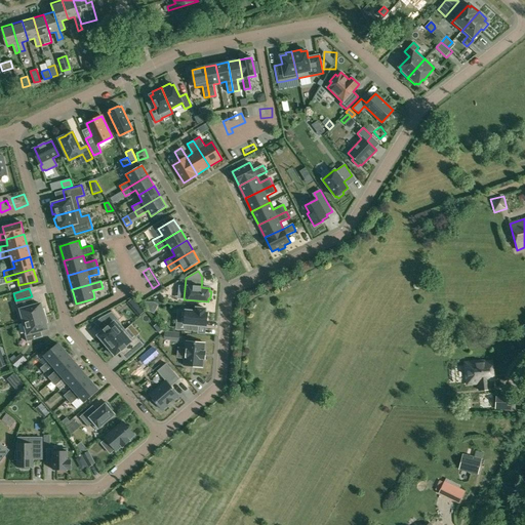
[(18,310),(22,322),(46,316),(44,308),(42,309),(40,304),(18,310)]
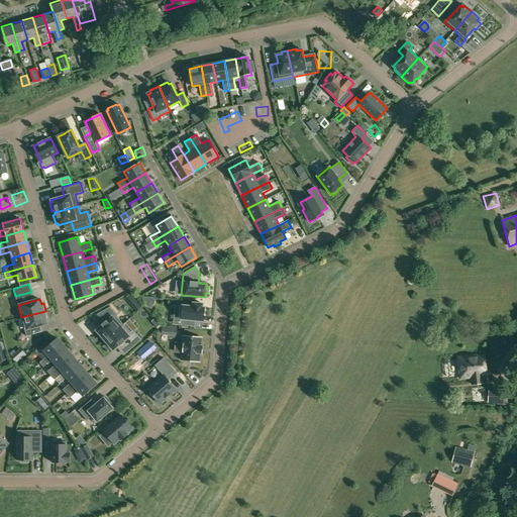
[(137,311),(142,306),(138,302),(133,306),(137,311)]
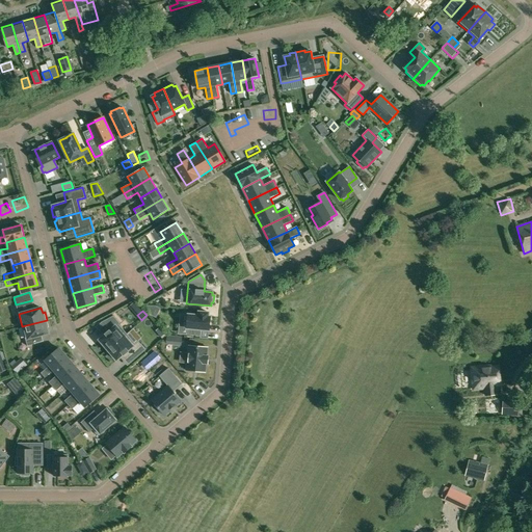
[(202,329),(209,330),(210,316),(208,316),(209,313),(198,312),(198,315),(188,314),(186,335),(201,336),(202,329)]
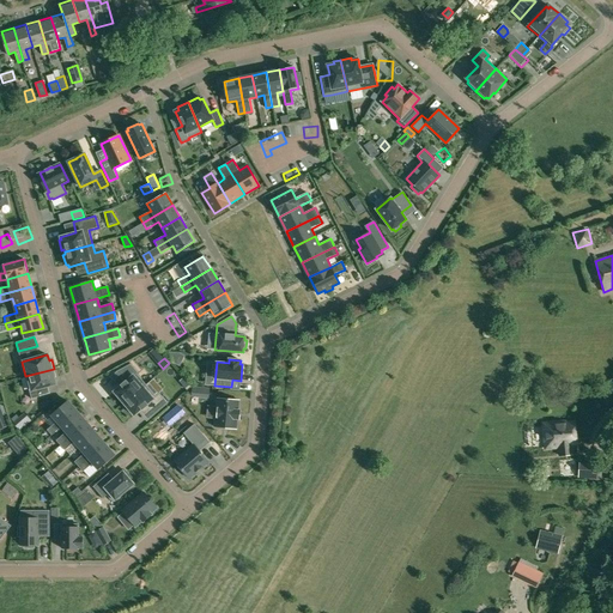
[(131,364),(117,371),(126,381),(121,384),(121,386),(114,392),(125,404),(146,384),(137,374),(138,372),(131,364)]
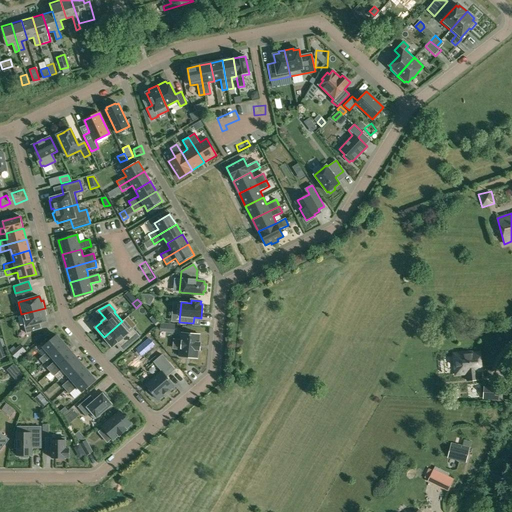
[(45,308),(21,314),(24,326),(32,324),(34,331),(42,329),(40,322),(46,320),(45,315),(47,315),(45,308)]
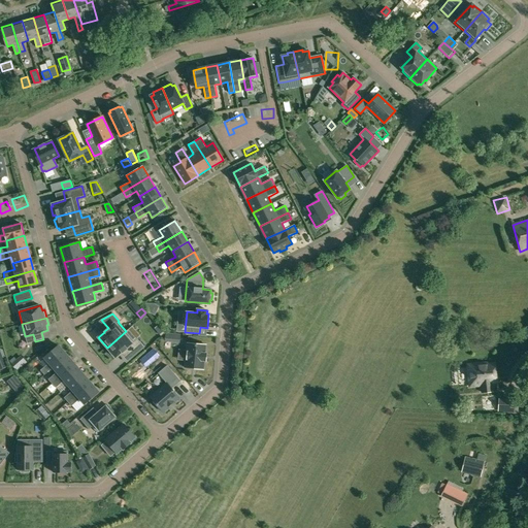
[(158,325),(155,328),(161,335),(164,332),(158,325)]
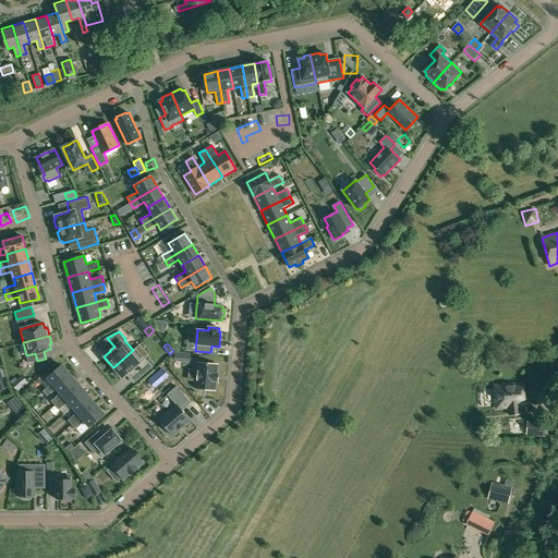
[(142,361),(133,350),(113,367),(117,371),(122,378),(129,373),(130,373),(132,371),(140,378),(153,367),(145,358),(142,361)]
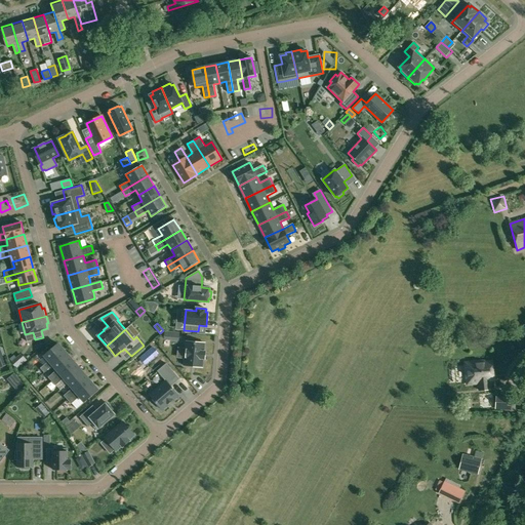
[(179,332),(165,331),(164,339),(178,340),(179,332)]
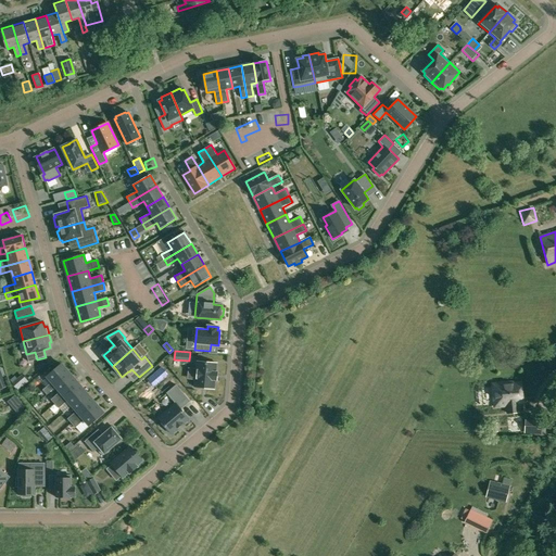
[(194,387),(214,389),(215,380),(217,380),(217,373),(216,373),(216,363),(197,362),(194,387)]
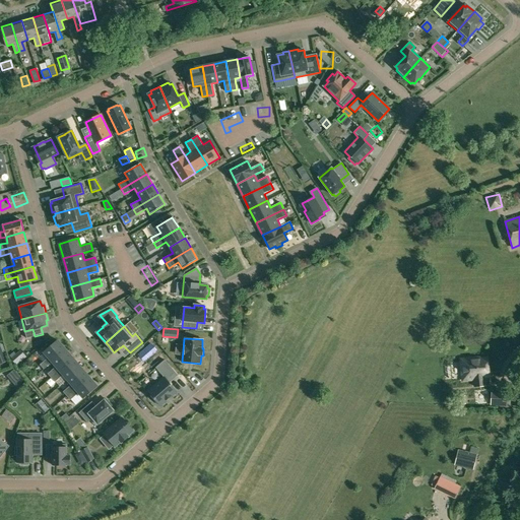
[(44,369),(52,362),(66,349),(58,340),(44,352),(49,358),(40,365),(44,369)]
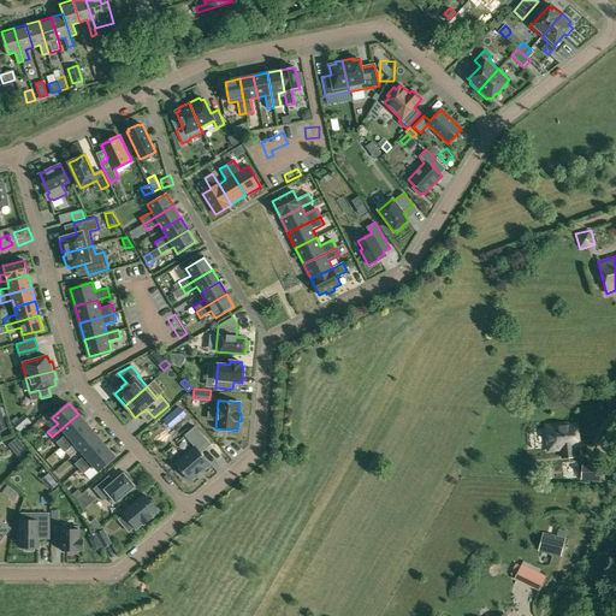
[(78,414),(61,428),(66,434),(57,443),(60,448),(87,425),(78,414)]
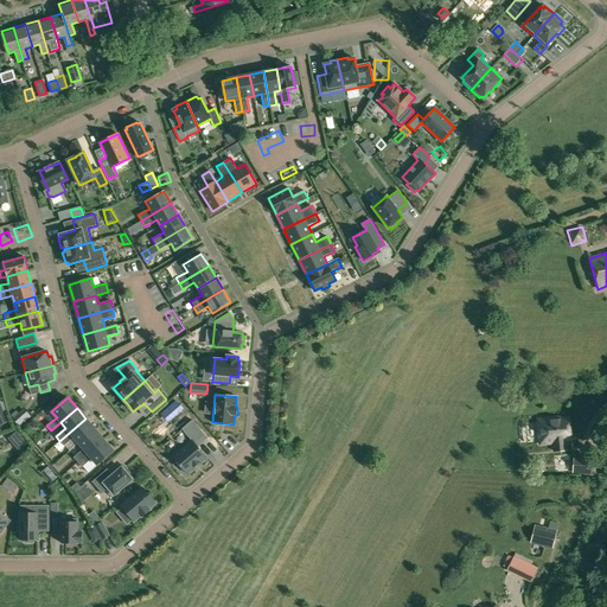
[(14,421),(19,426),(31,416),(26,411),(14,421)]
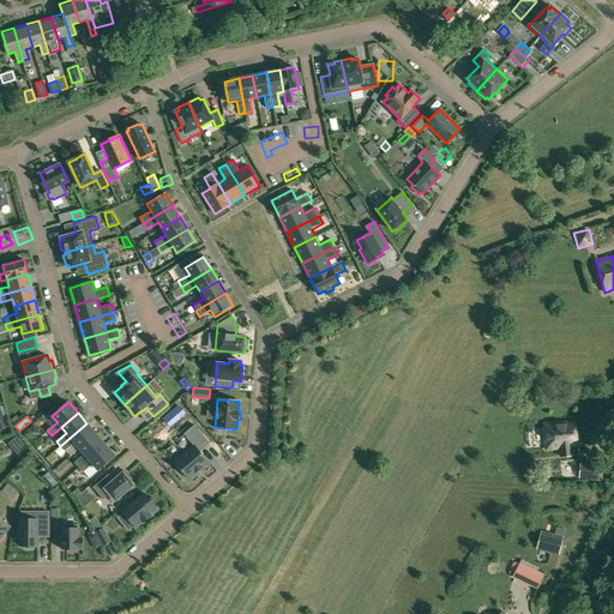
[(566,423),(566,422),(543,425),(546,450),(560,447),(560,456),(572,455),(571,445),(577,444),(575,423),(566,423)]
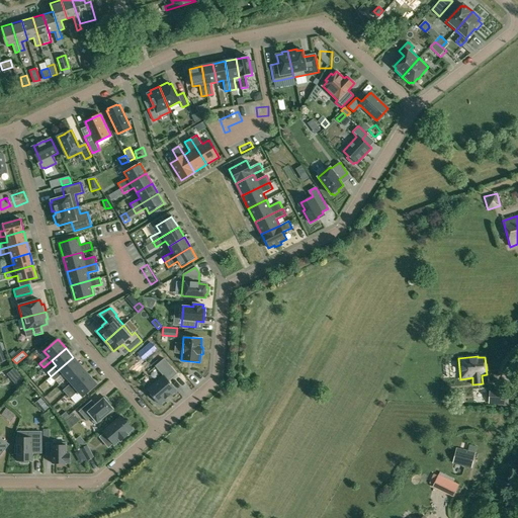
[(73,357),(51,376),(55,380),(63,373),(67,378),(81,366),(73,357)]
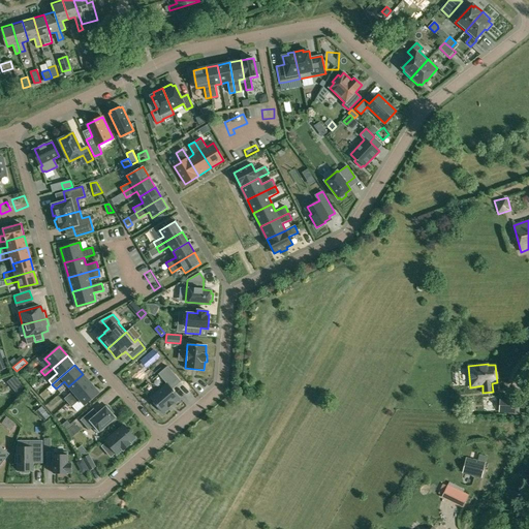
[(167,408),(174,403),(174,402),(180,398),(173,389),(181,381),(167,366),(158,374),(167,384),(150,398),(162,412),(167,408)]
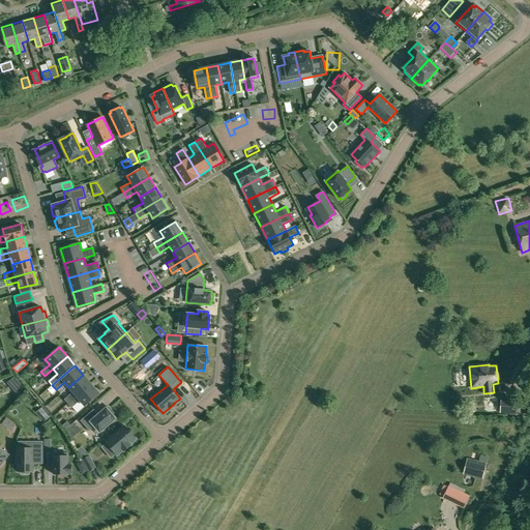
[(83,375),(68,387),(72,391),(64,400),(68,404),(91,384),(83,375)]
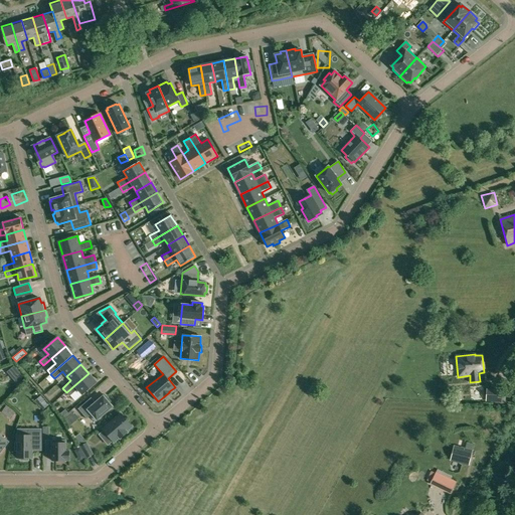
[(19,383),(27,376),(17,365),(9,372),(19,383)]
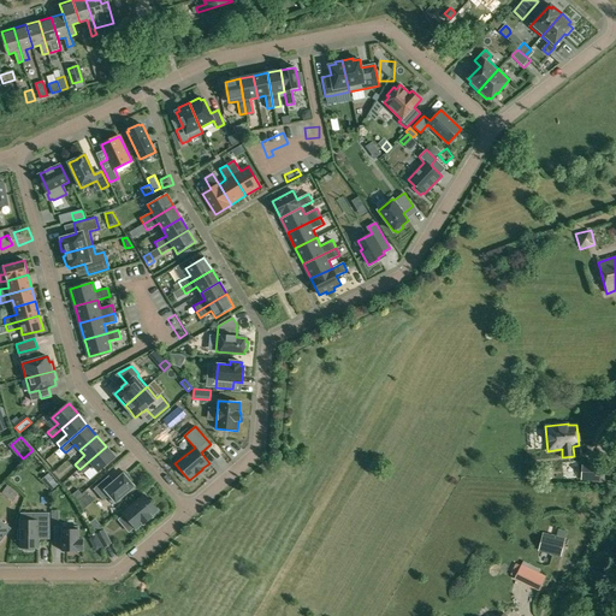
[(116,457),(106,446),(80,469),(83,474),(93,466),(99,472),(116,457)]
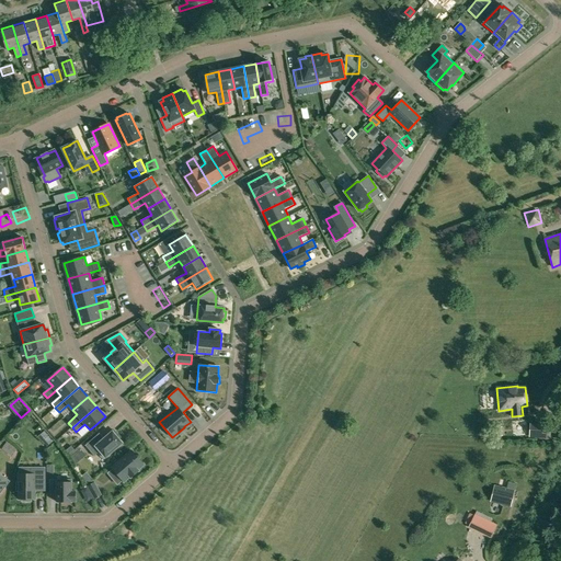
[(539,425),(538,437),(550,437),(550,425),(539,425)]
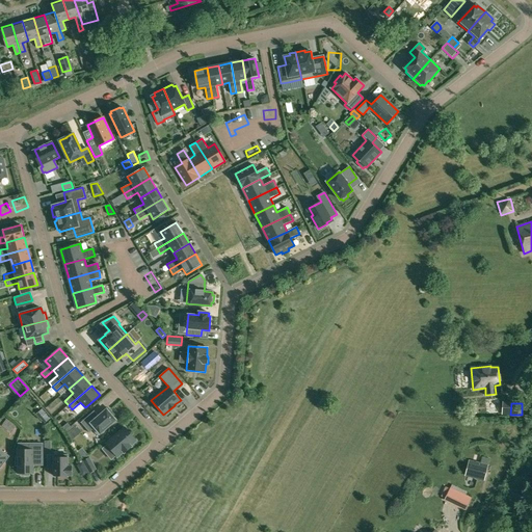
[(92,429),(98,435),(115,420),(112,416),(114,415),(108,408),(97,418),(91,413),(81,422),(89,432),(92,429)]
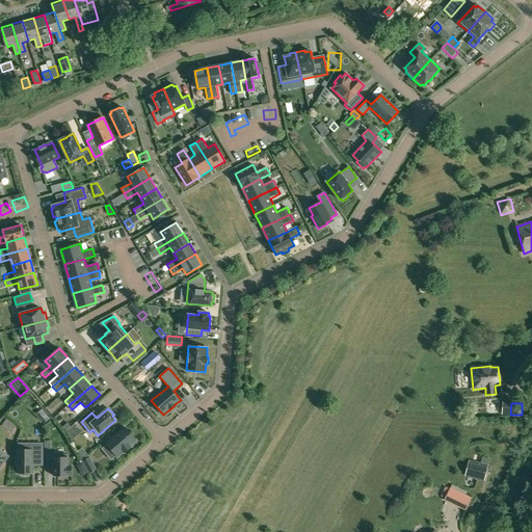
[(47,413),(40,419),(44,423),(51,418),(47,413)]
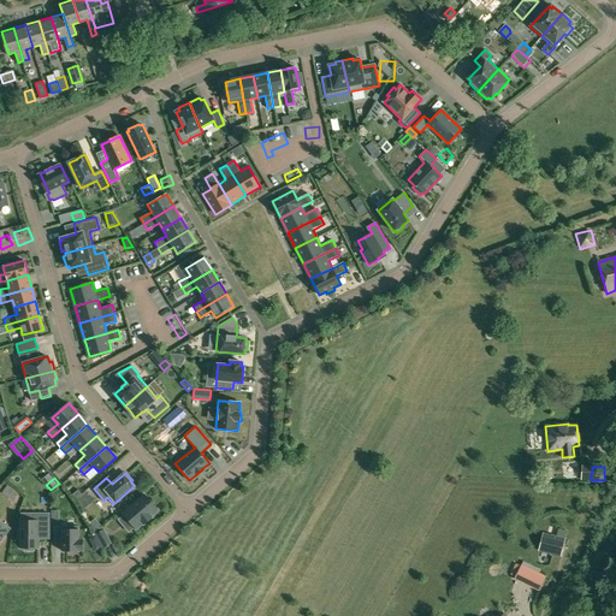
[(144,495),(123,514),(136,528),(142,523),(143,525),(152,517),(150,516),(158,510),(144,495)]
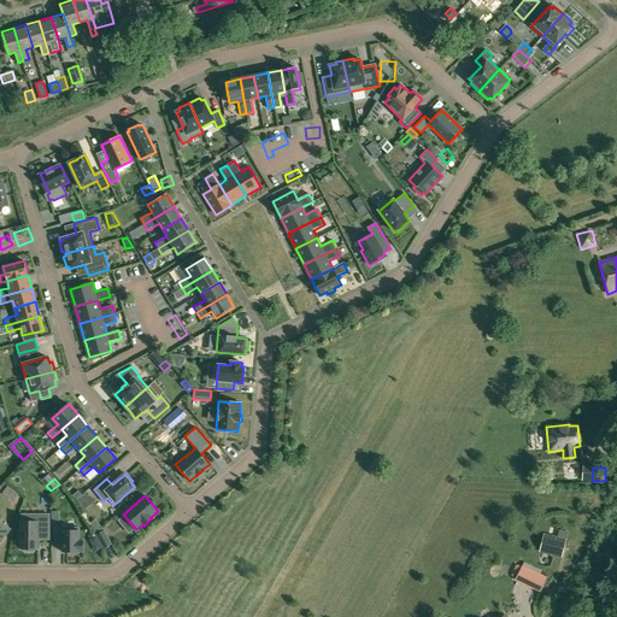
[(78,503),(84,510),(90,504),(84,497),(78,503)]
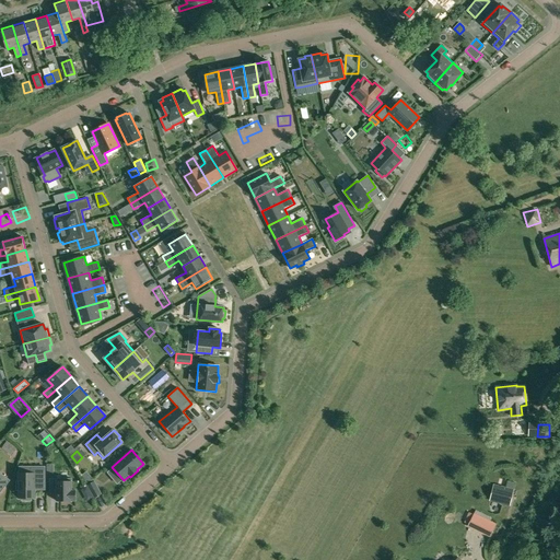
[(45,489),(44,467),(30,467),(30,474),(19,474),(19,481),(16,481),(16,490),(19,490),(19,498),(22,498),(22,500),(31,500),(31,498),(34,498),(34,489),(45,489)]
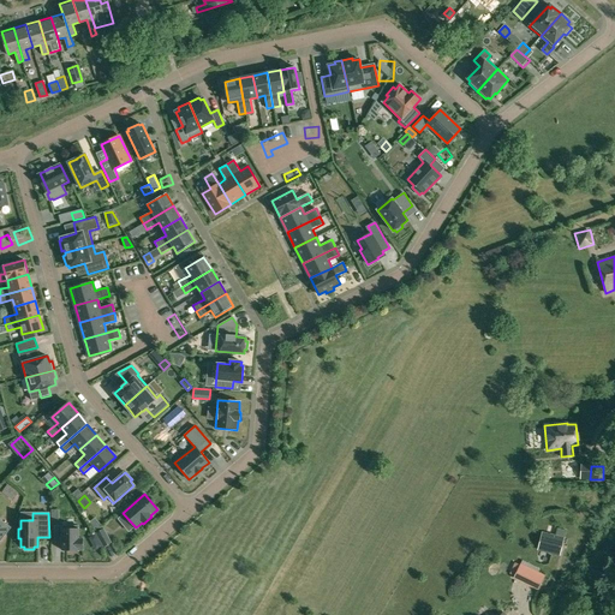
[(0,539),(1,541),(11,527),(4,521),(0,525),(0,539)]
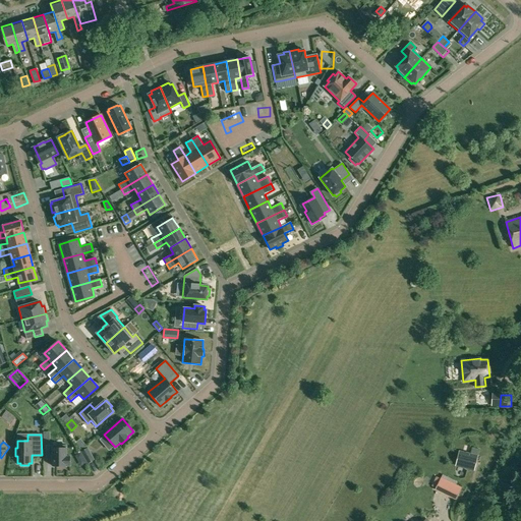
[(53,458),(53,466),(66,466),(66,465),(70,465),(70,456),(66,456),(66,446),(46,446),(46,458),(53,458)]
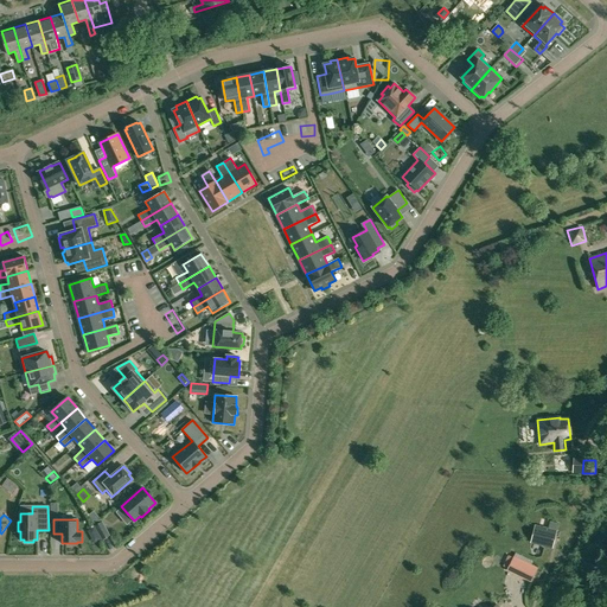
[(102,522),(95,525),(102,540),(109,536),(102,522)]
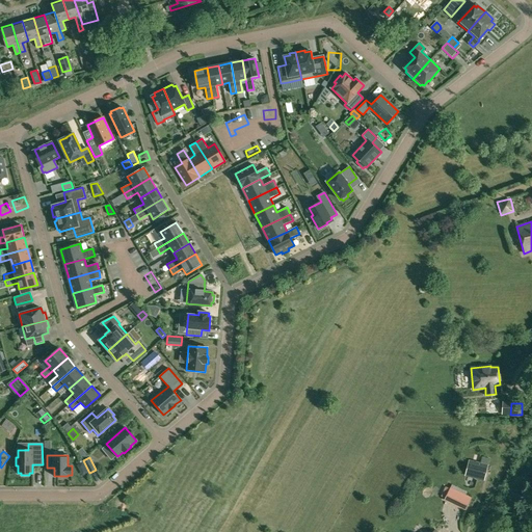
[(483,479),(487,466),(469,460),(466,475),(483,479)]
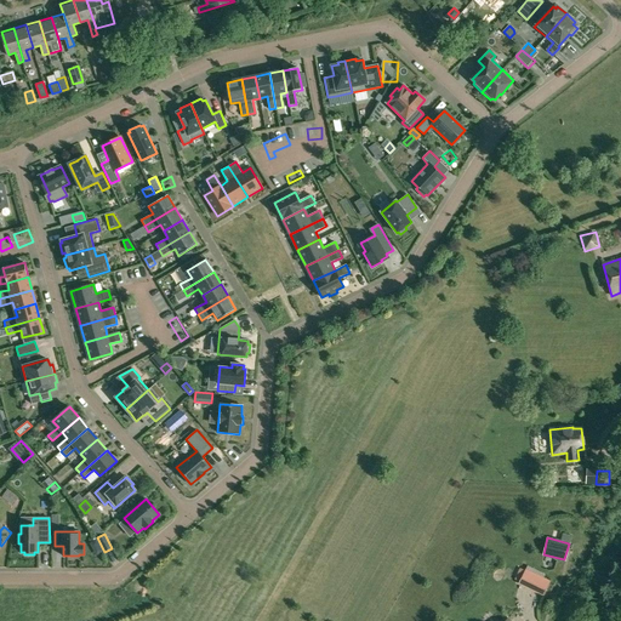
[(89,543),(92,550),(100,545),(96,539),(89,543)]
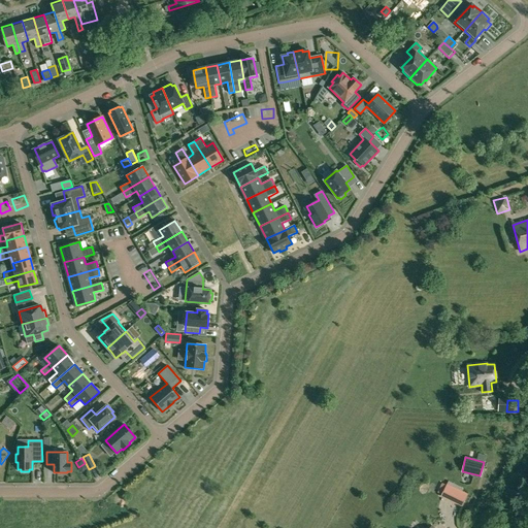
[(440,496),(462,506),(468,493),(447,483),(440,496)]
